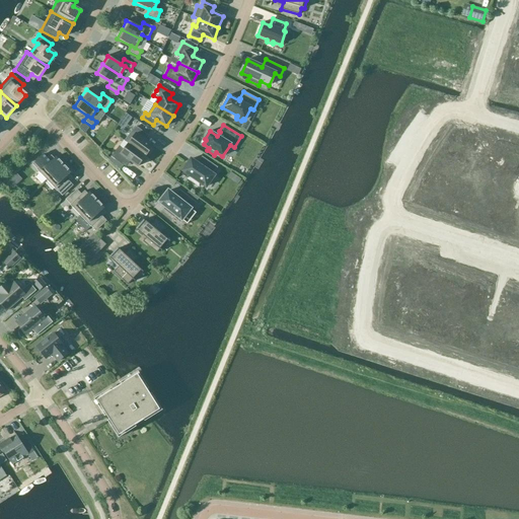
[(128,144),(145,156),(152,146),(143,139),(146,135),(136,127),(133,132),(135,134),(128,144)]
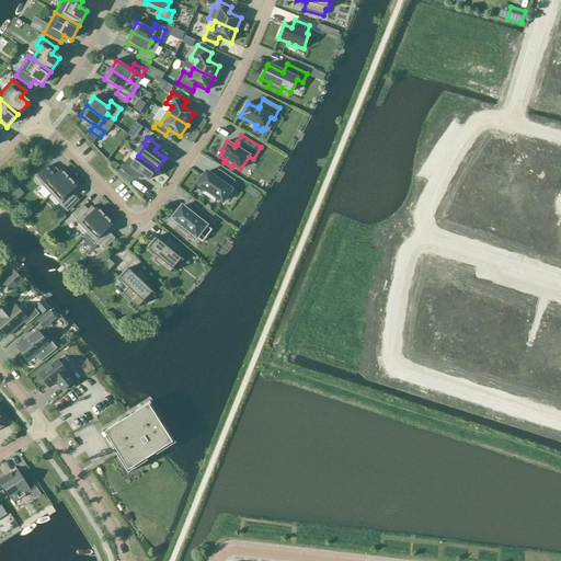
[(149,180),(157,169),(138,156),(134,162),(128,158),(119,170),(134,180),(138,172),(149,180)]
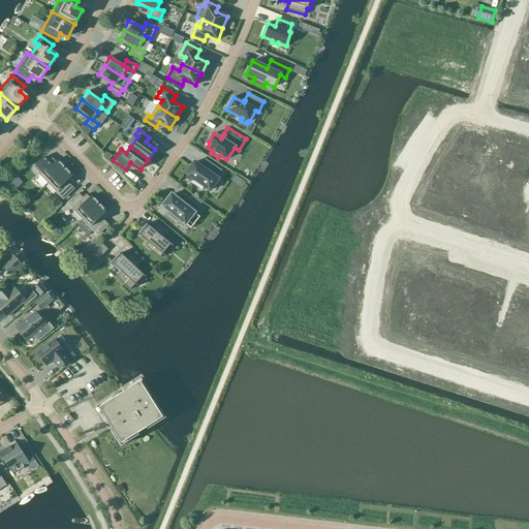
[(37,174),(48,184),(65,167),(58,160),(56,162),(53,159),(49,162),(44,158),(35,166),(39,172),(37,174)]
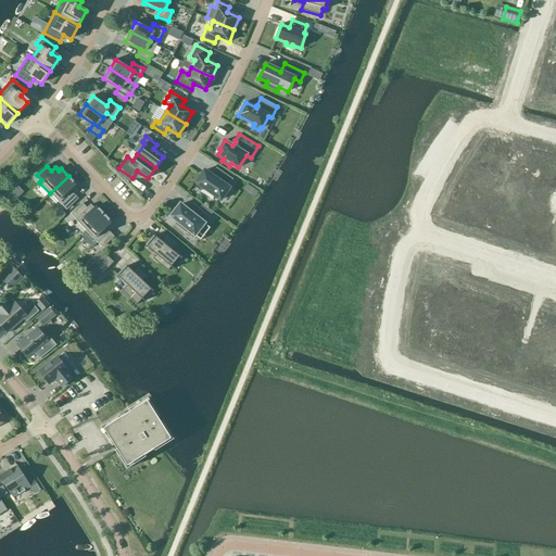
[(216,168),(212,176),(204,171),(196,184),(203,188),(200,191),(213,200),(215,197),(220,200),(229,188),(227,187),(232,179),(216,168)]
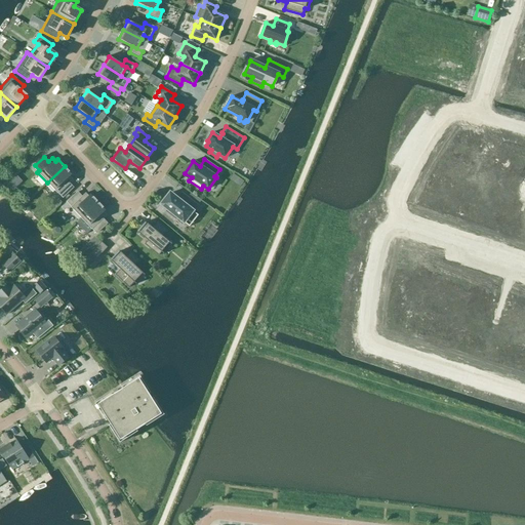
[(65,166),(47,183),(58,194),(59,193),(65,197),(74,188),(69,184),(73,179),(70,176),(72,175),(65,166)]
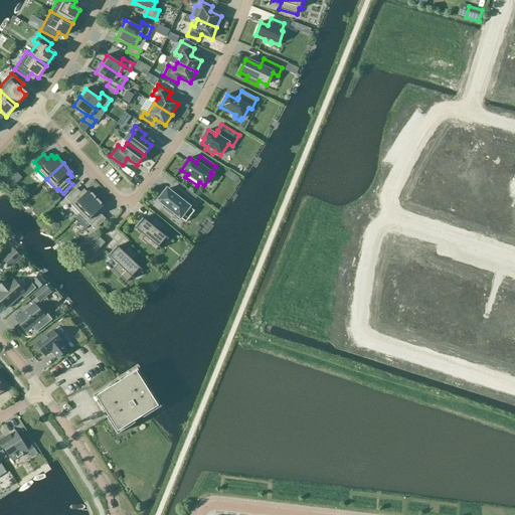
[(414,177),(408,193),(433,201),(438,184),(436,184),(439,175),(424,170),(421,179),(414,177)]
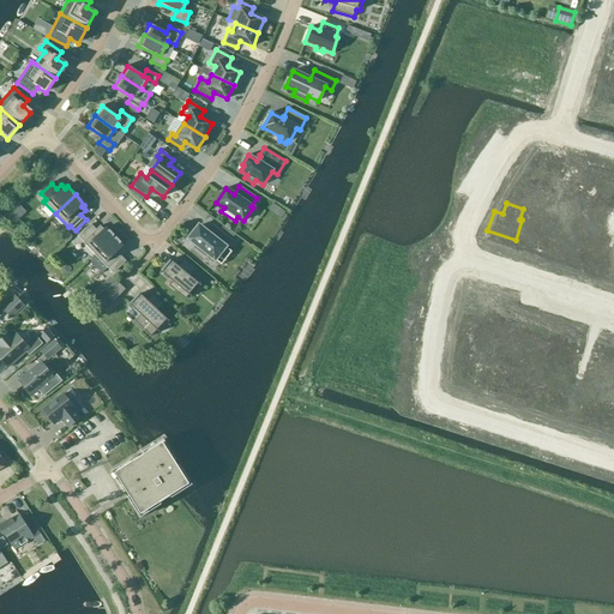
[(232,252),(227,248),(233,241),(212,224),(206,233),(199,227),(188,240),(196,245),(194,247),(205,257),(208,254),(221,265),(232,252)]
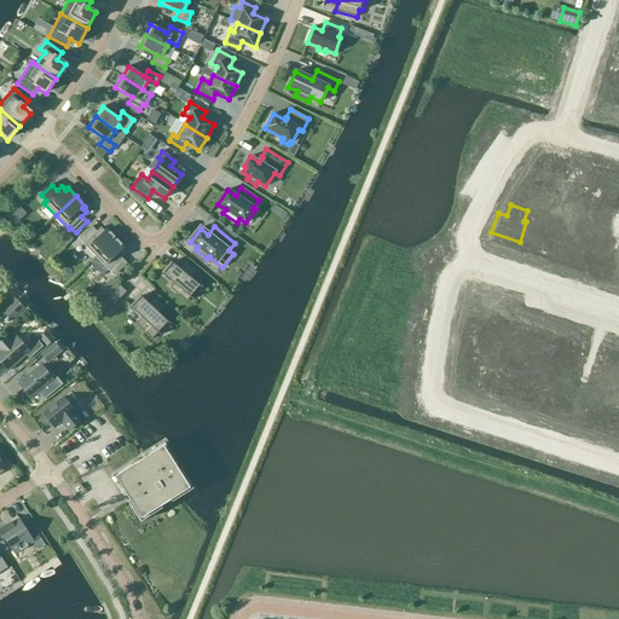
[(84,246),(96,258),(116,238),(108,230),(105,232),(102,229),(97,232),(92,227),(81,237),(86,243),(84,246)]
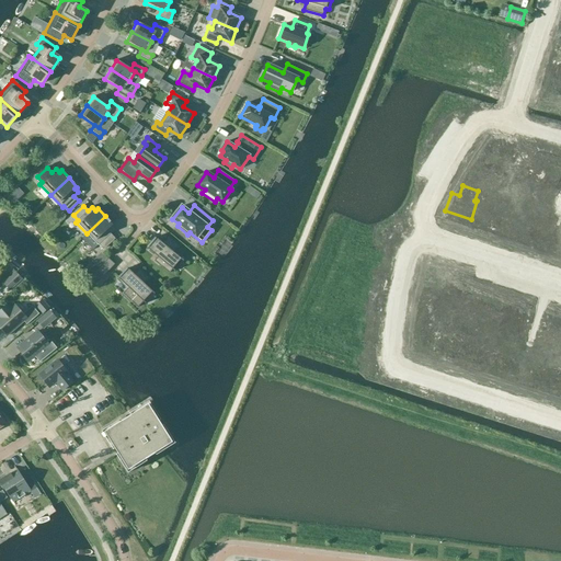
[(494,213),(490,226),(495,227),(492,238),(504,242),(513,216),(500,213),(500,215),(494,213)]
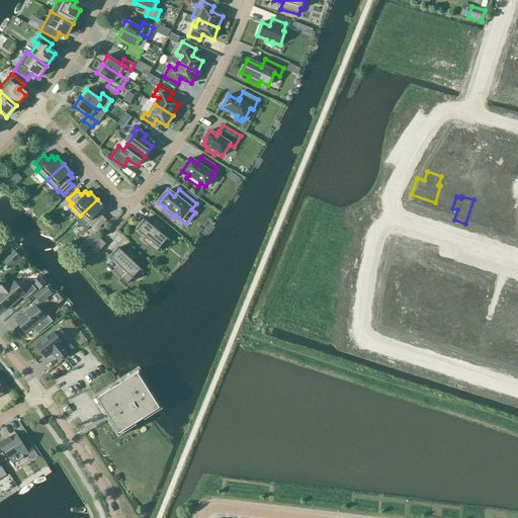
[(97,199),(80,216),(90,227),(92,225),(96,230),(106,221),(101,217),(105,212),(102,209),(104,207),(97,199)]
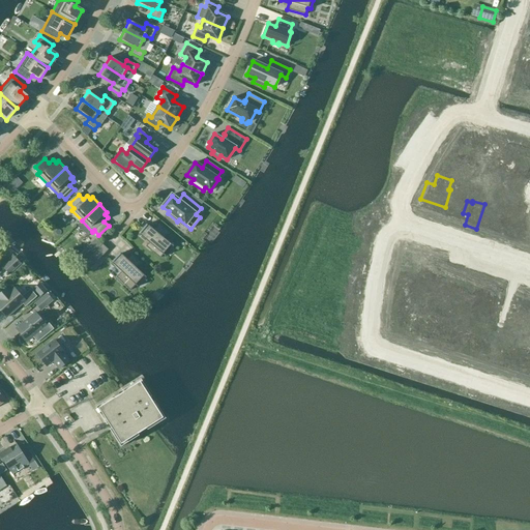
[(484,204),(476,229),(488,233),(492,222),(497,224),(500,212),(495,210),(496,208),(484,204)]
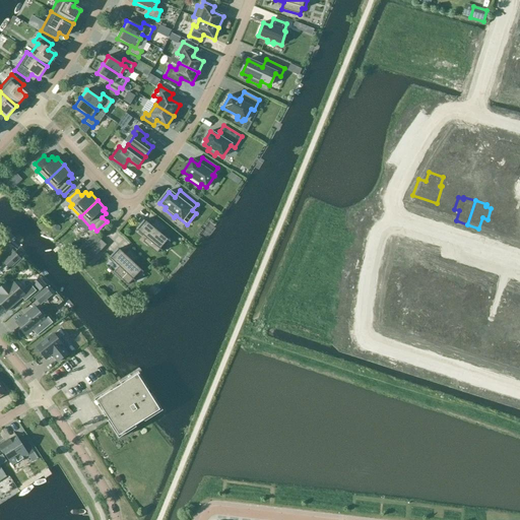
[(150,226),(144,221),(136,231),(146,239),(143,243),(156,254),(159,251),(161,252),(171,243),(160,235),(166,230),(155,220),(150,226)]
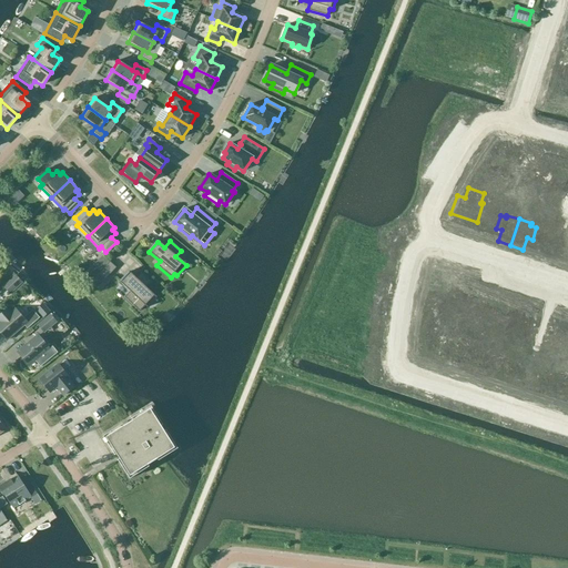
[(467,266),(450,261),(448,270),(430,264),(424,283),(449,291),(455,273),(465,275),(467,266)]
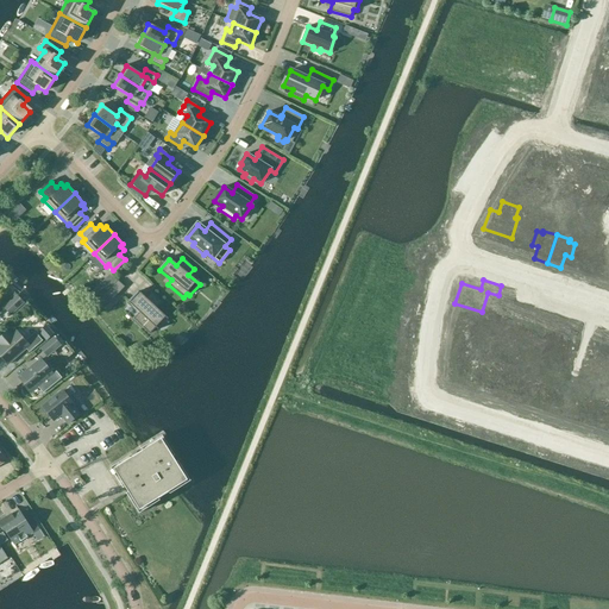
[(124,287),(118,281),(106,294),(112,300),(124,287)]
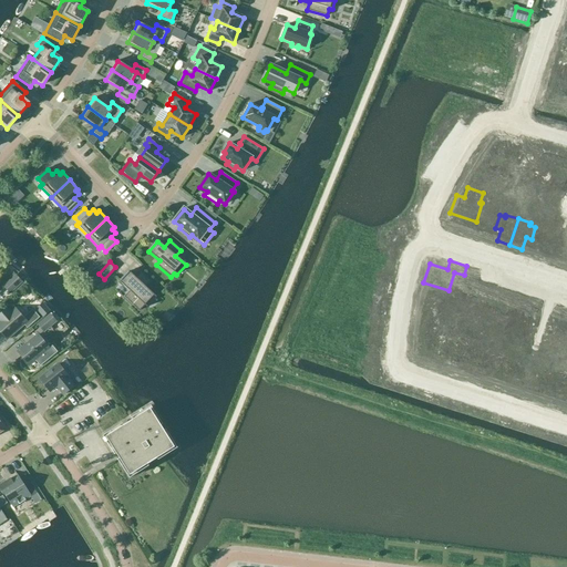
[(152,282),(141,272),(135,278),(130,271),(120,282),(130,291),(124,297),(138,311),(144,305),(146,307),(156,297),(146,288),(152,282)]
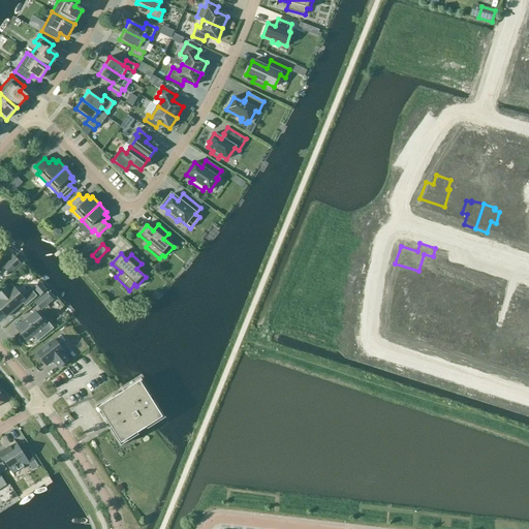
[(20,263),(14,257),(3,268),(9,273),(20,263)]
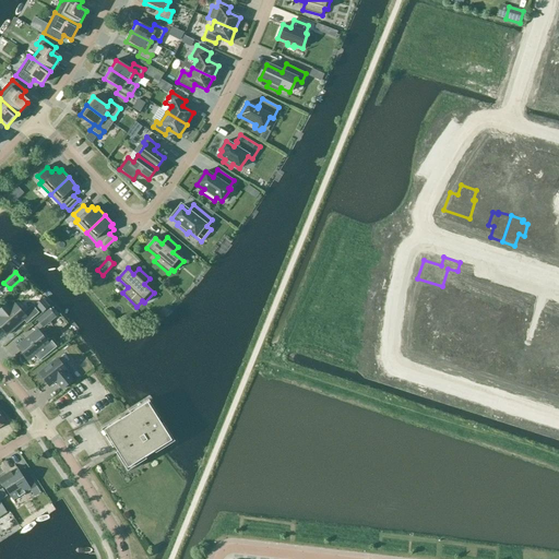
[(9,308),(6,305),(0,309),(0,326),(8,334),(23,319),(26,322),(38,311),(31,304),(22,312),(13,304),(9,308)]
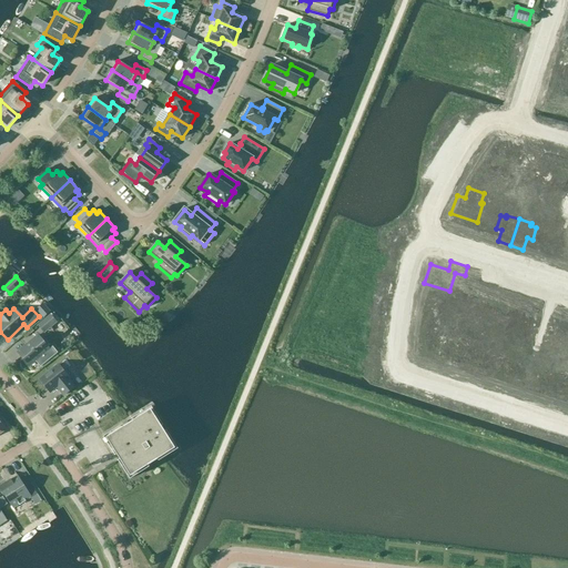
[(56,323),(50,316),(38,326),(44,333),(56,323)]
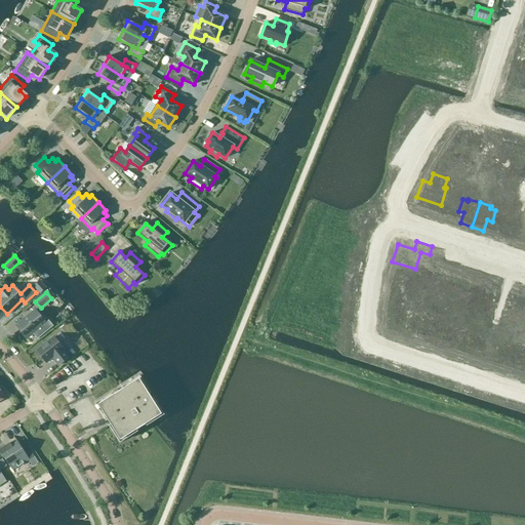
[(45,323),(35,310),(16,325),(27,338),(45,323)]
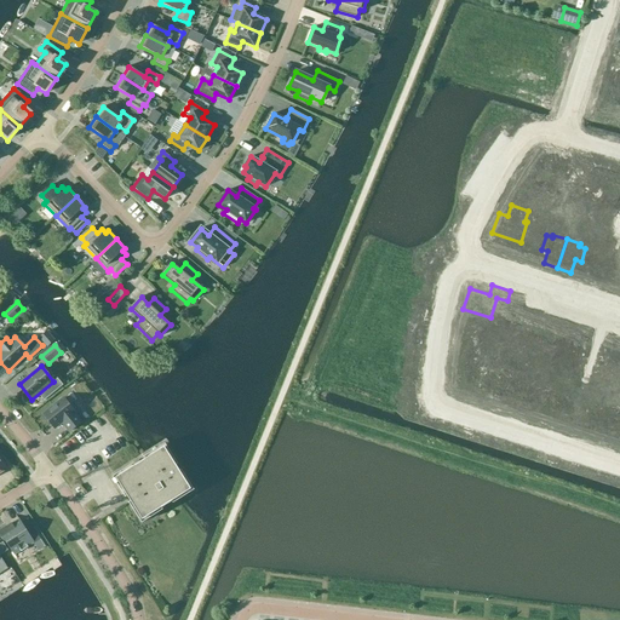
[(69,431),(81,423),(74,413),(75,412),(63,397),(42,414),(55,429),(62,423),(69,431)]
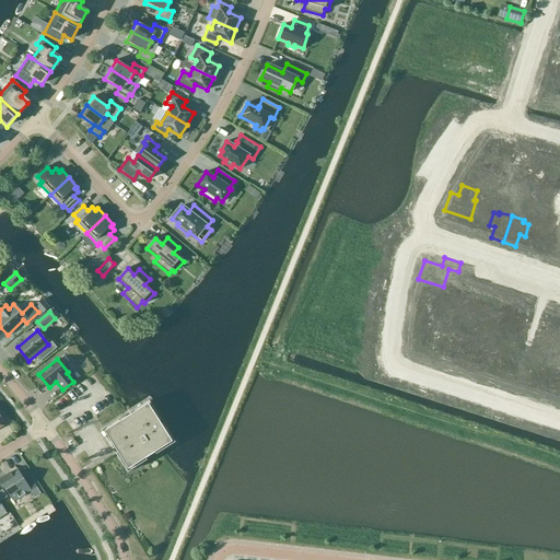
[(518,360),(510,388),(522,392),(527,376),(534,378),(537,365),(518,360)]
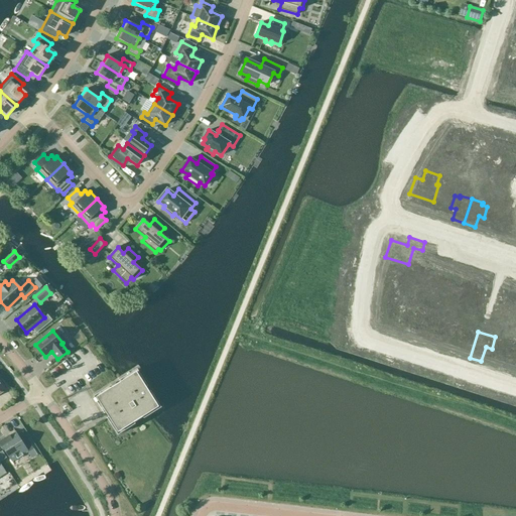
[(499,338),(496,350),(501,351),(497,366),(508,370),(515,345),(515,343),(509,341),(499,338)]
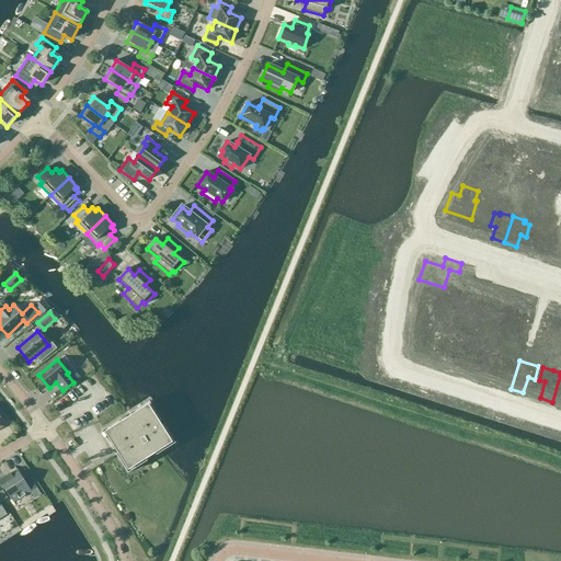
[(139,410),(130,415),(104,432),(125,465),(127,464),(130,469),(163,448),(170,444),(167,438),(169,437),(152,410),(149,411),(146,405),(139,410)]
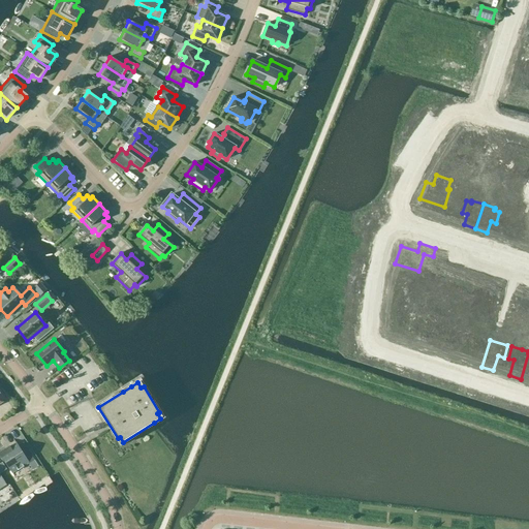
[(18,445),(12,438),(12,439),(16,443),(0,453),(0,454),(14,477),(14,476),(12,472),(17,469),(18,470),(23,467),(27,473),(38,466),(34,460),(23,442),(18,445)]
